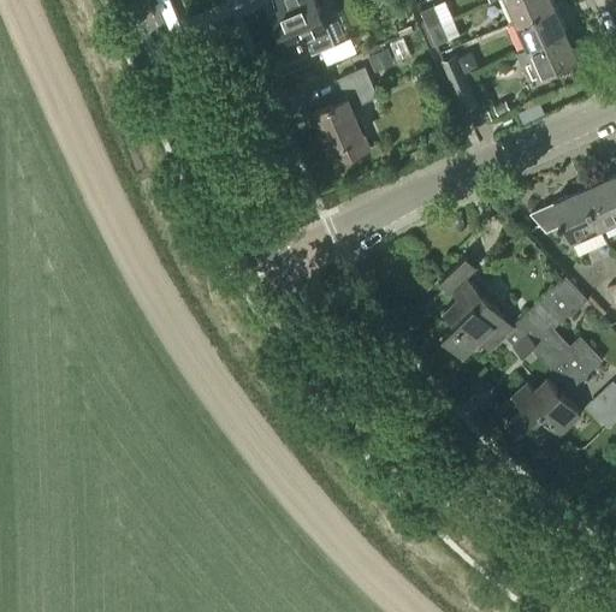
[(285,48),(303,40),(311,58),(335,47),(313,0),(278,0),(283,10),(271,16),(285,48)]
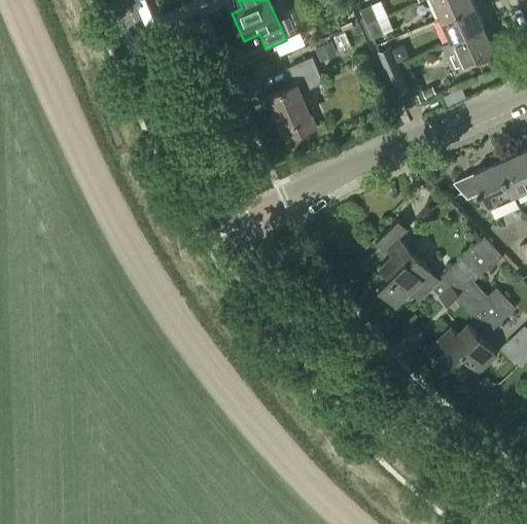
[(468,0),(430,0),(440,20),(471,6),(468,0)]
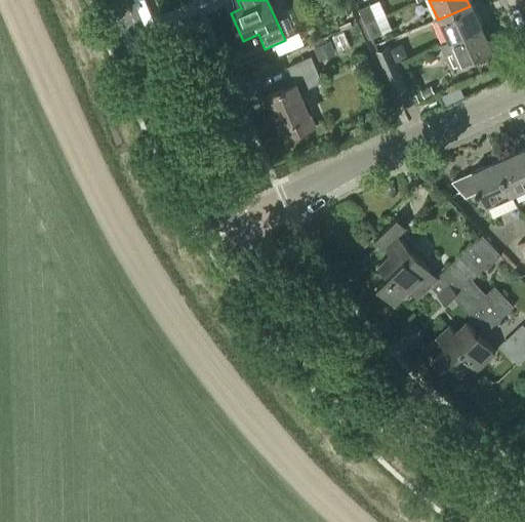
[(479,28),(470,6),(438,19),(447,42),(479,28)]
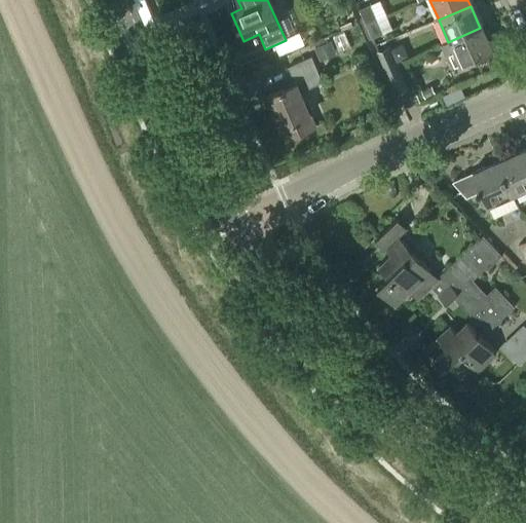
[(366,28),(377,23),(371,7),(360,12),(366,28)]
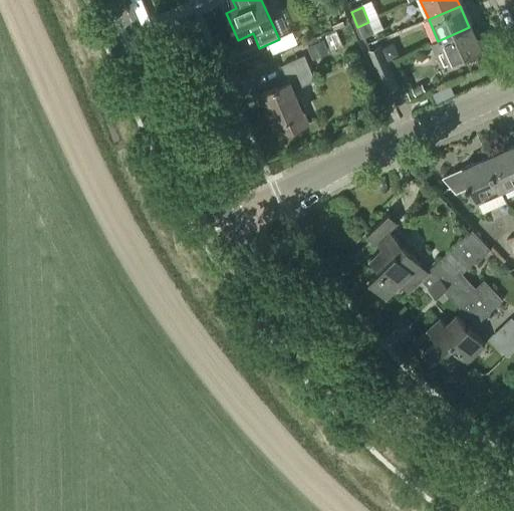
[(363,40),(374,35),(368,22),(357,27),(363,40)]
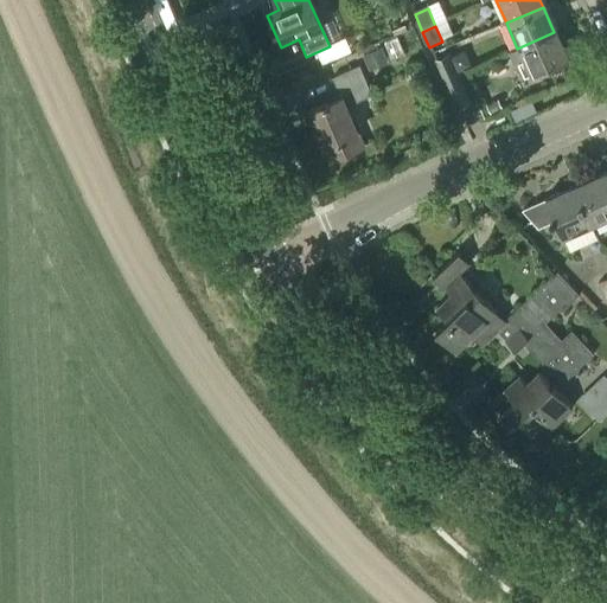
[(554,32),(517,49),(518,51),(509,55),(515,68),(519,65),(525,79),(530,77),(529,76),(566,59),(554,32)]
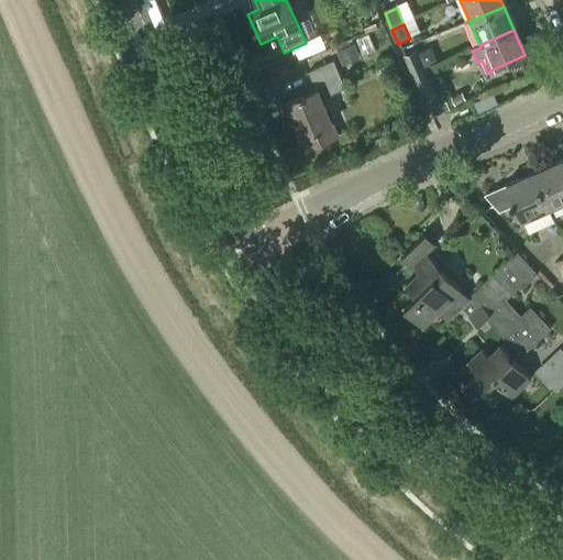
[(353,58),(346,45),(333,52),(338,63),(340,62),(344,72),(368,61),(364,53),(353,58)]
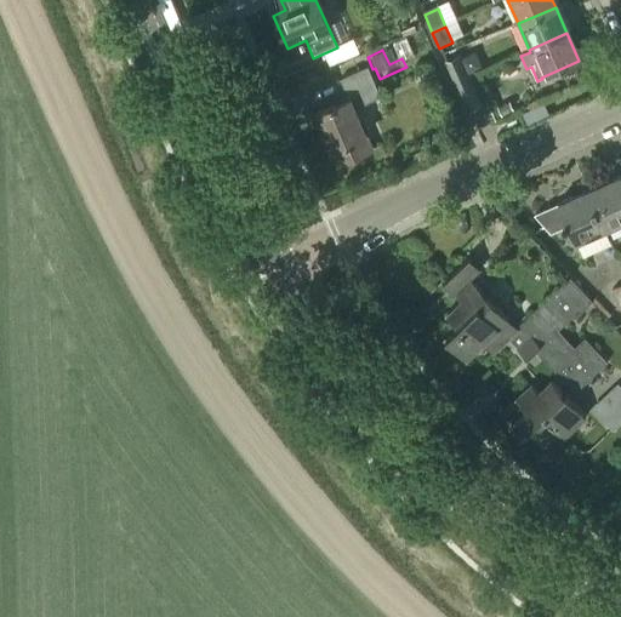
[(456,85),(471,78),(461,57),(446,63),(456,85)]
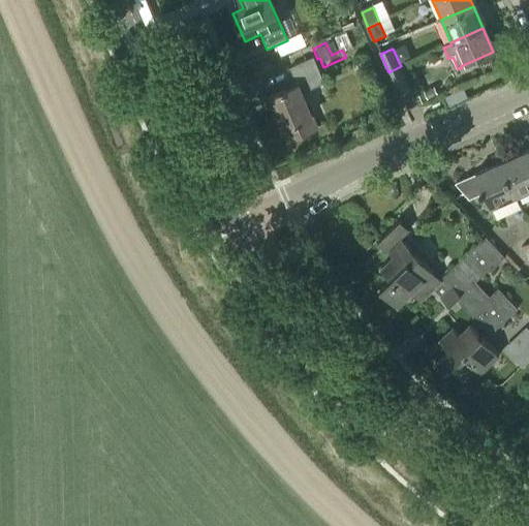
[(312,119),(302,95),(323,85),(313,59),(290,70),(298,86),(269,99),(283,131),(288,143),(317,130),(312,119)]
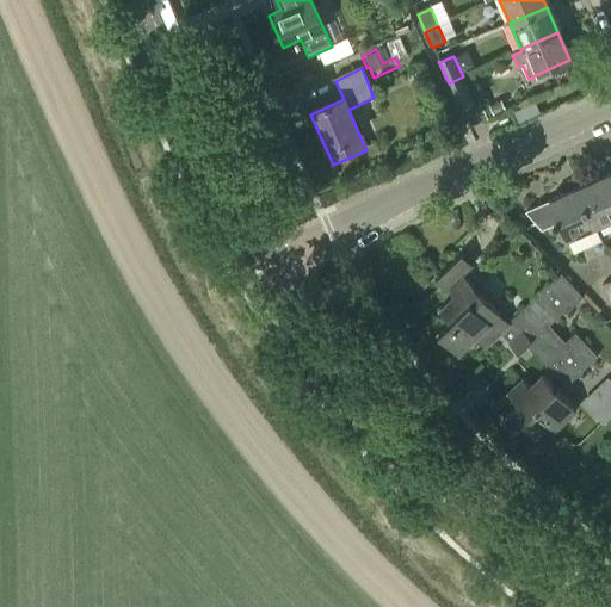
[(463,76),(449,84),(461,111),(475,105),(463,76)]
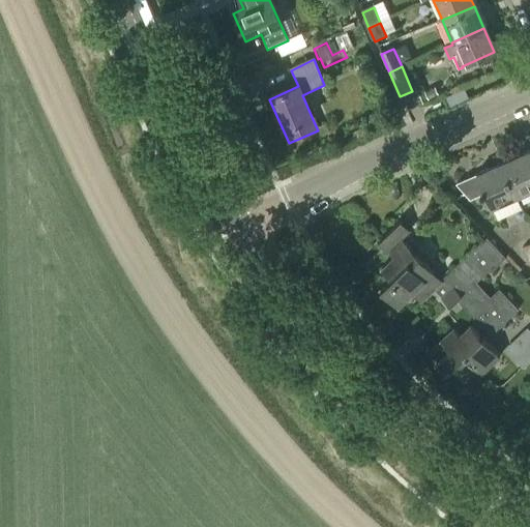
[(466,90),(446,98),(451,109),(470,99),(466,90)]
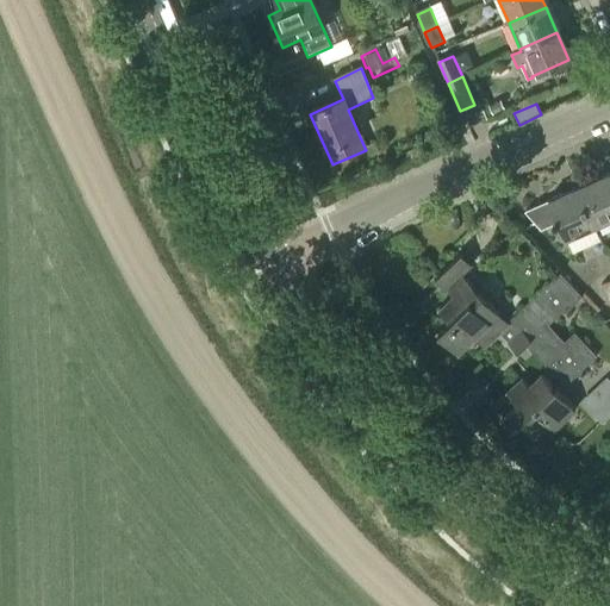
[(609,188),(605,177),(578,189),(595,229),(609,222),(609,188)]
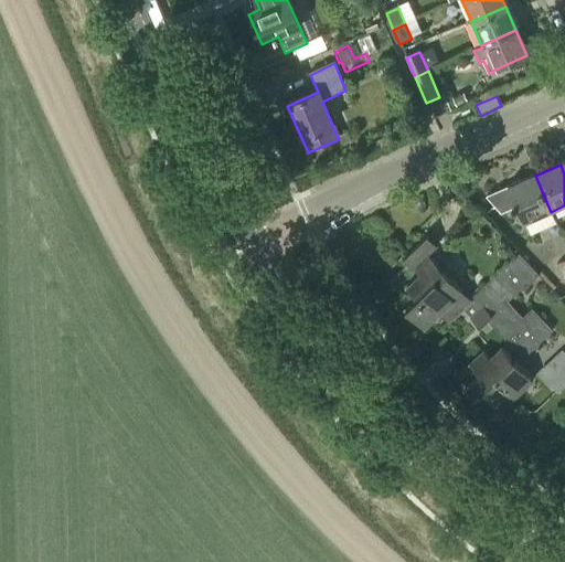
[(551,212),(535,176),(483,199),(502,215),(518,208),(525,224),(551,212)]
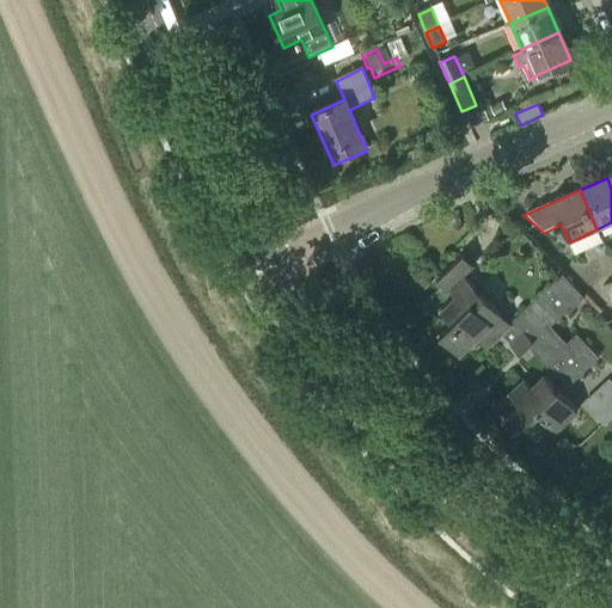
[(528,348),(546,330),(545,329),(561,313),(564,317),(582,300),(560,276),(508,325),(464,278),(473,269),(463,257),(436,282),(447,294),(450,292),(457,298),(441,313),(451,324),(440,333),(460,355),(476,341),(485,351),(501,337),(513,349),(512,349),(519,356),(528,348)]
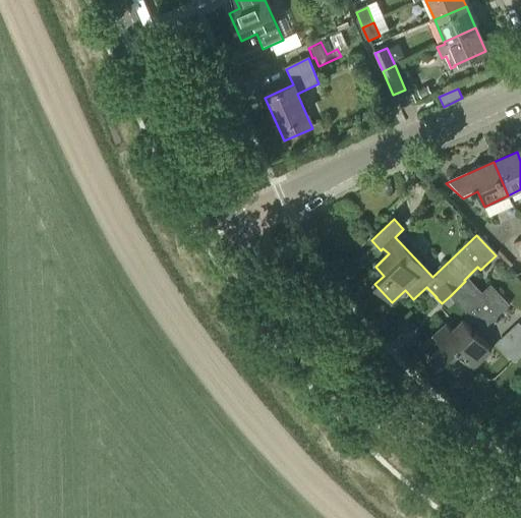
[(450,296),(482,331),(508,305),(489,286),(479,295),(465,281),(450,296)]
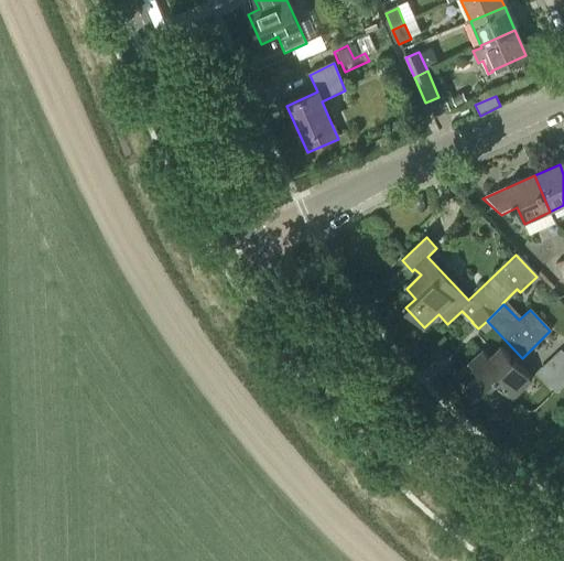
[(532,381),(517,364),(501,347),(489,359),(484,352),(469,365),(478,375),(464,388),(475,399),(481,392),(495,407),(508,395),(512,400),(532,381)]
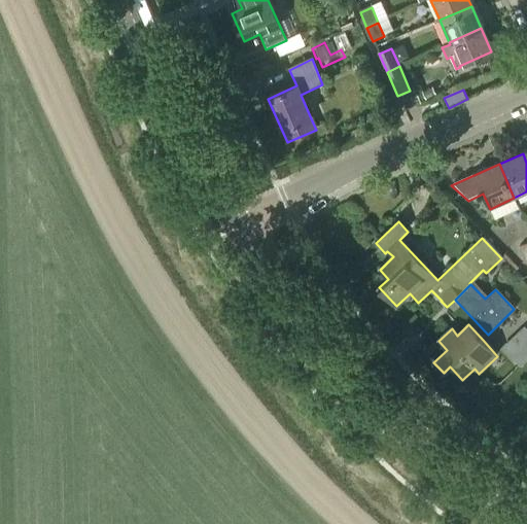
[(526,330),(524,327),(502,349),(520,368),(526,361),(526,330)]
